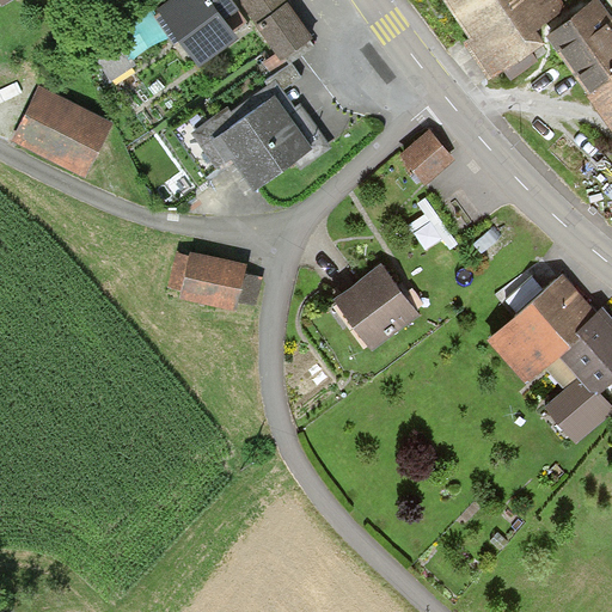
[(232,0),(171,0),(159,10),(199,66),(237,38),(233,32),(248,22),(232,0)]
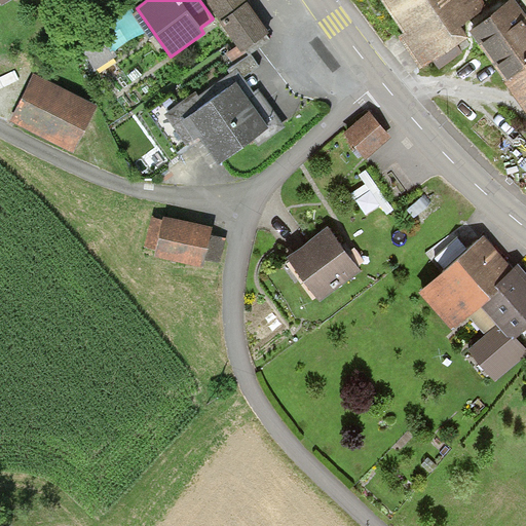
[(204,0),(220,21),(247,1),(248,0),(204,0)]
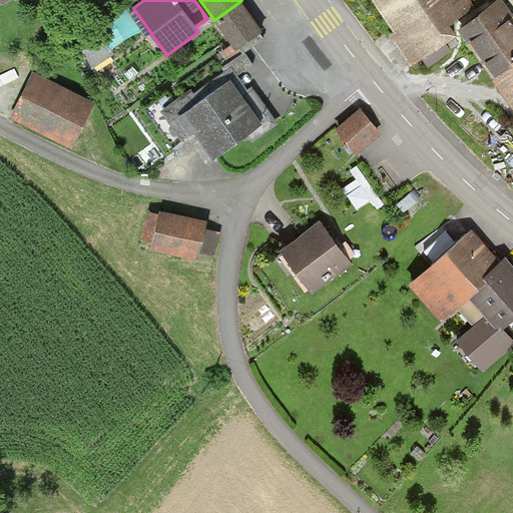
[(446,27),(476,6),(471,0),(371,0),(394,34),(389,38),(409,68),(424,59),(429,66),(449,53),(445,46),(455,40),(446,27)]
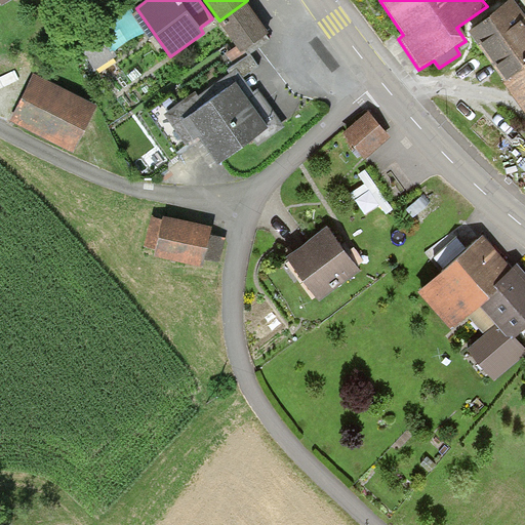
[(524,15),(514,0),(512,0),(469,35),(506,84),(523,72),(521,69),(524,66),(524,15)]
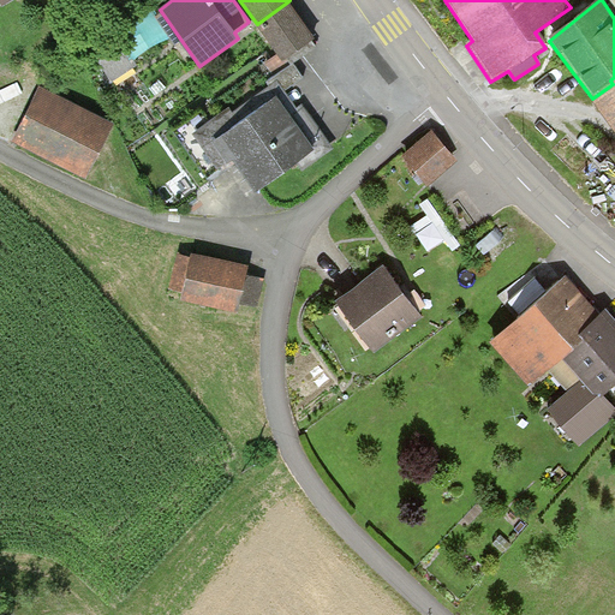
[(315,36),(288,1),(257,24),(284,59),(315,36)]
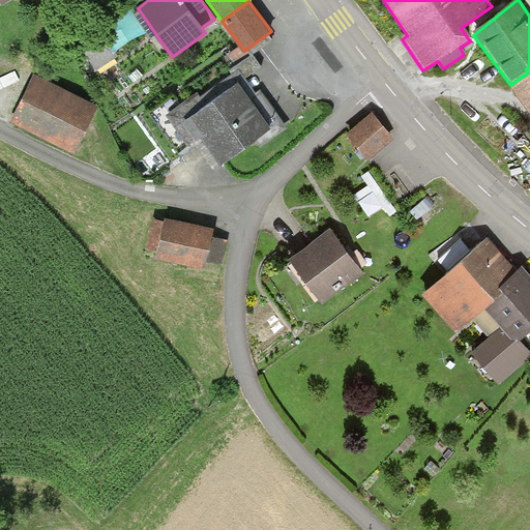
[(107,38),(85,53),(96,70),(118,57),(107,38)]
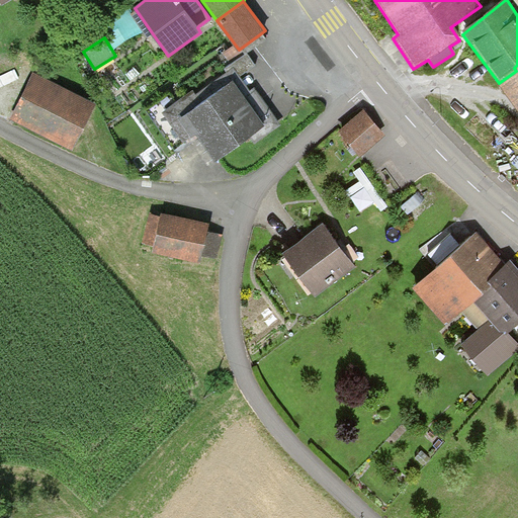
[(256,65),(248,53),(162,114),(185,147),(195,140),(214,167),(250,142),(252,146),(280,124),(255,89),(251,91),(240,76),(256,65)]
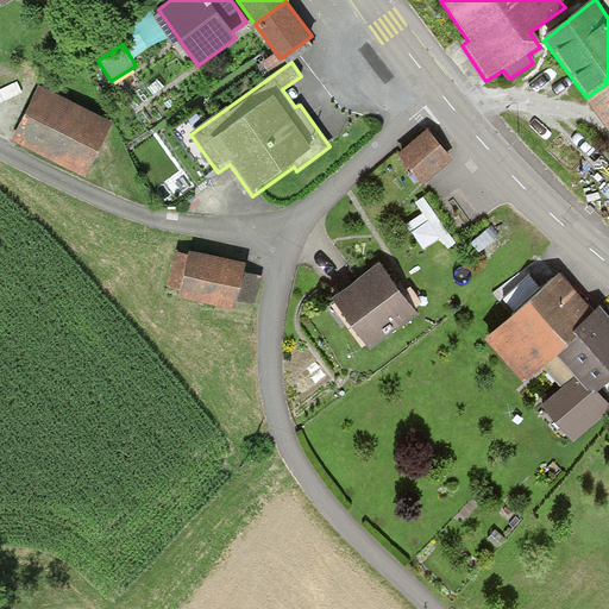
[(608,76),(604,80),(607,83),(586,98),(585,99),(608,129),(608,76)]
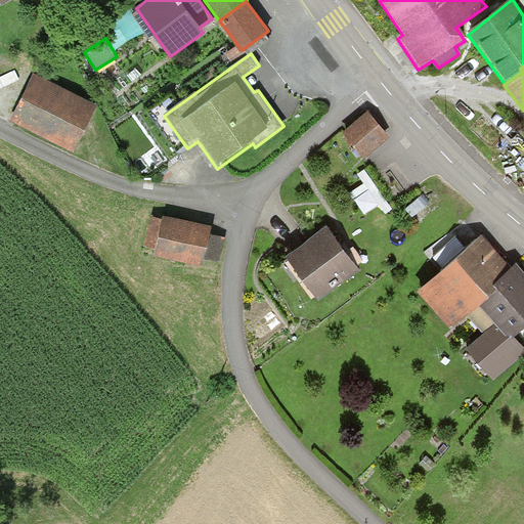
[(33,76),(11,121),(74,151),(95,105),(63,90),(33,76)]
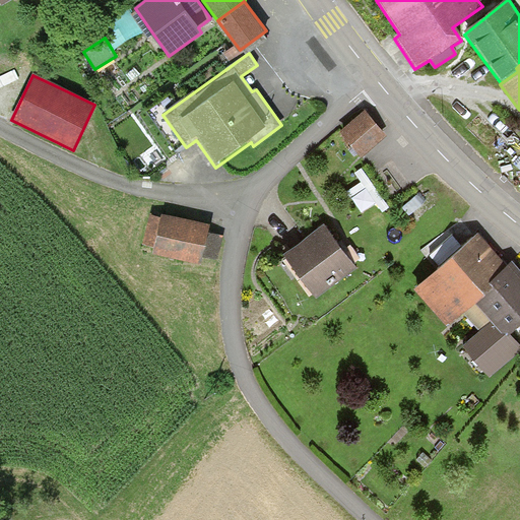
[(365,114),(343,133),(363,154),(384,135),(365,114)]
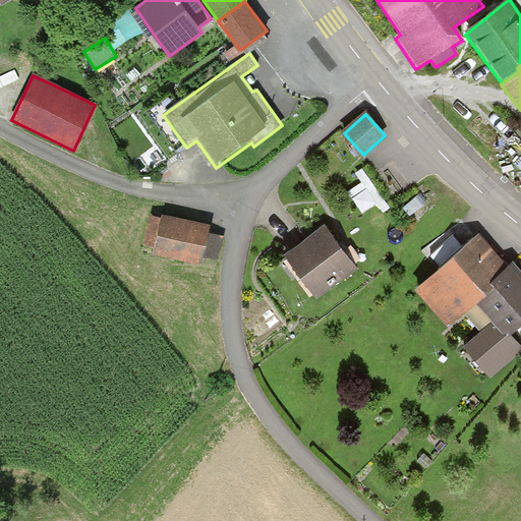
[(156,240),(163,211),(150,208),(143,237),(156,240)]
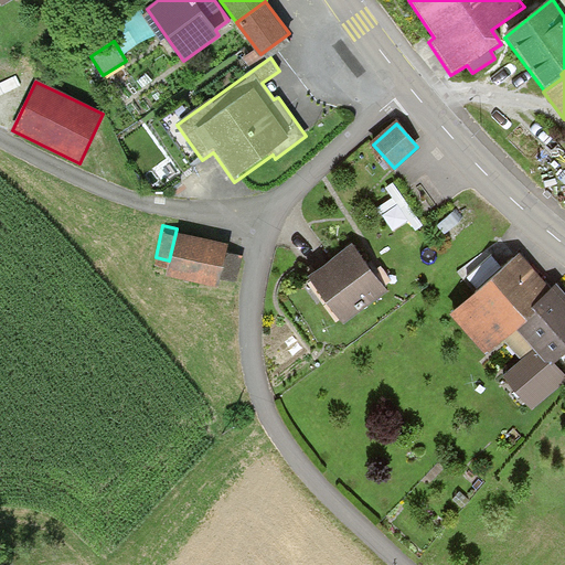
[(169,260),(167,267),(217,280),(219,275),(233,278),(241,251),(224,247),(226,238),(177,225),(177,228),(169,260)]
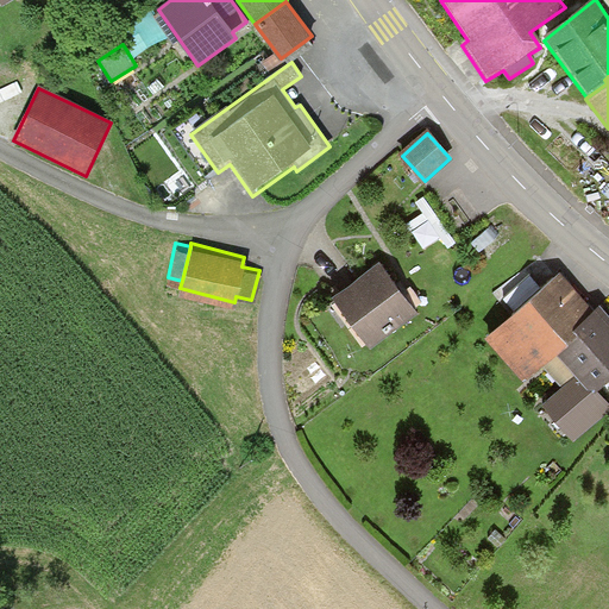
[(592,302),(562,265),(485,330),(521,372),(556,343),(578,324),(573,318),(592,302)]
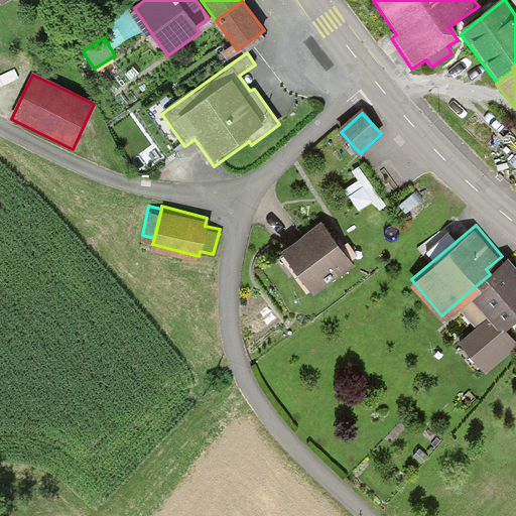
[(321,229),(287,254),(316,293),(351,267),(321,229)]
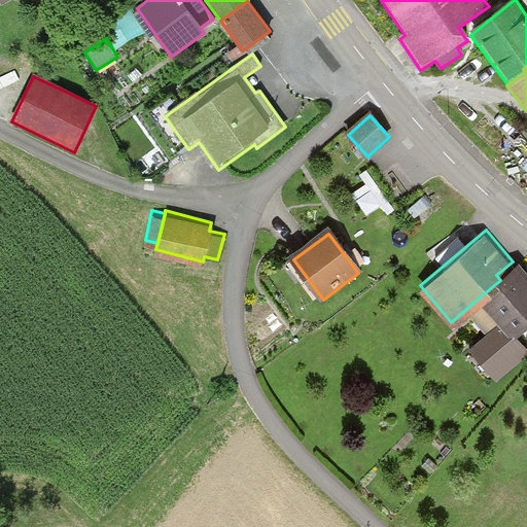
[(526,319),(526,266),(519,256),(513,261),(496,275),(500,280),(481,296),(483,300),(499,318),(486,330),(469,345),(497,378),(526,352),(526,342),(516,329),(526,319)]
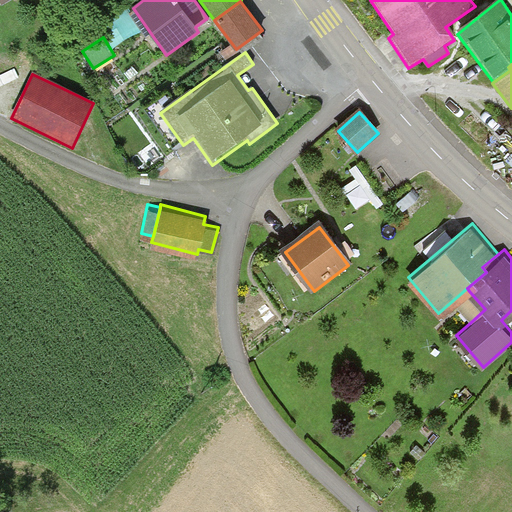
[(485,309),(469,291),(455,303),(472,321),(485,309)]
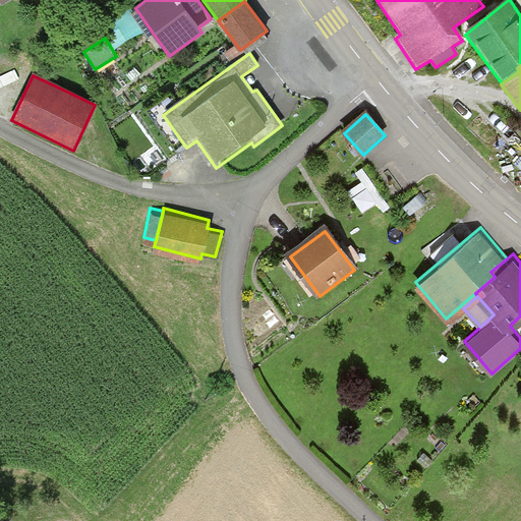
All buildings are outlined.
